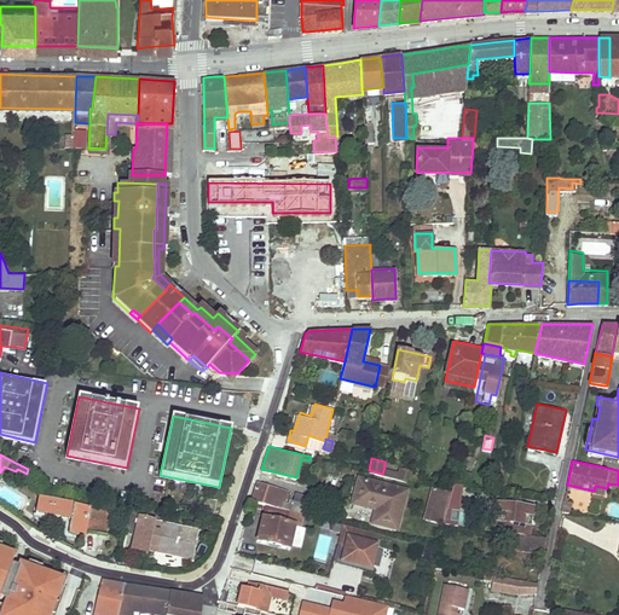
[(409,480),(412,469),(399,465),(398,469),(397,476),(409,480)]
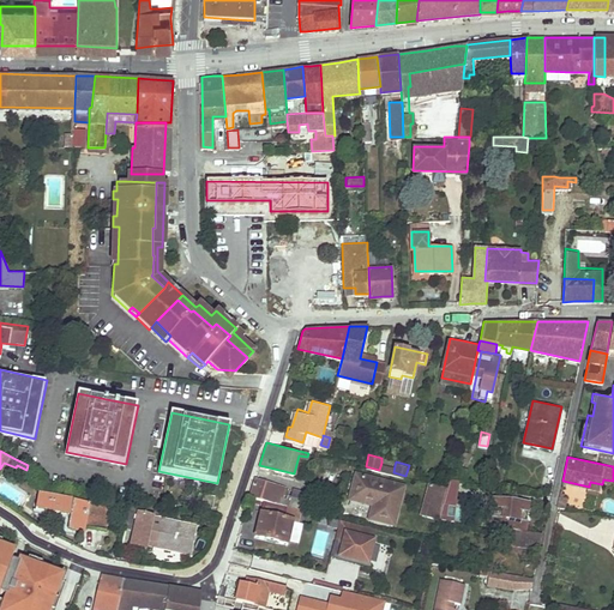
[(393,472),(395,465),(381,463),(379,470),(393,472)]
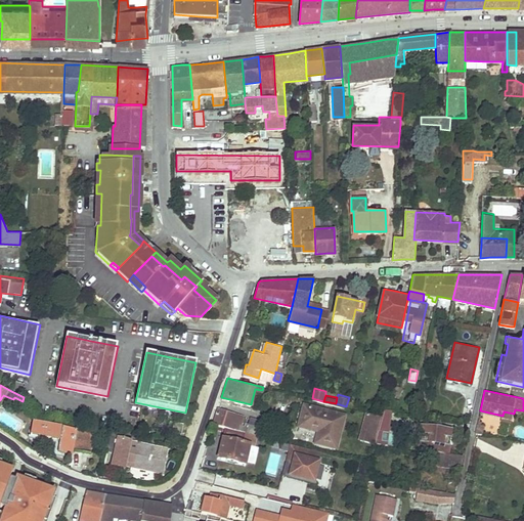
[(349,397),(346,406),(353,408),(355,398),(349,397)]
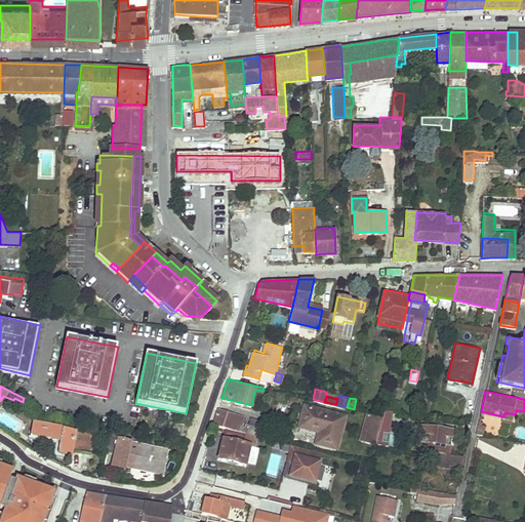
[(345,414),(305,404),(299,425),(319,430),(316,441),(336,447),(345,414)]
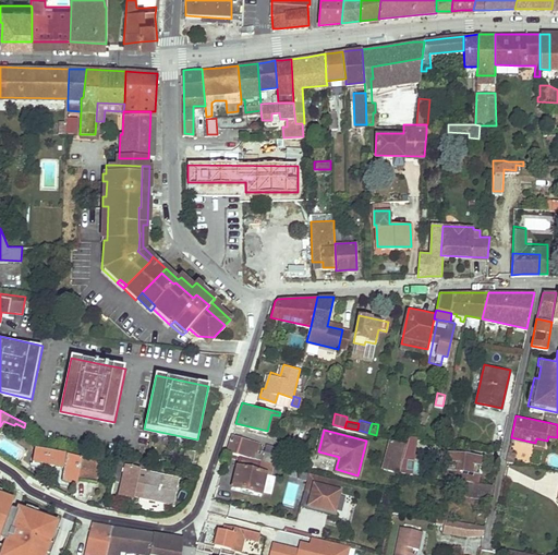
[(246,455),(251,438),(231,434),(230,439),(228,450),(242,454),(246,455)]
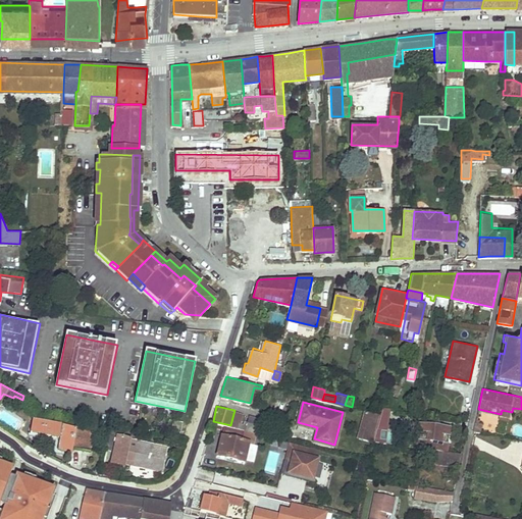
[(18,417),(3,408),(0,412),(0,416),(13,425),(18,417)]
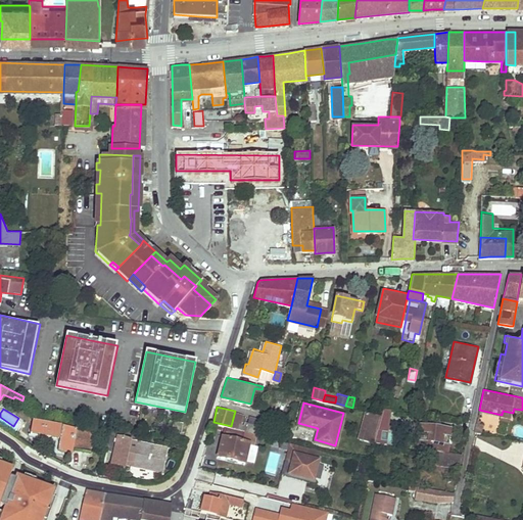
[(255,432),(259,417),(249,415),(248,421),(244,420),(246,414),(235,411),(231,426),(244,430),(255,432)]
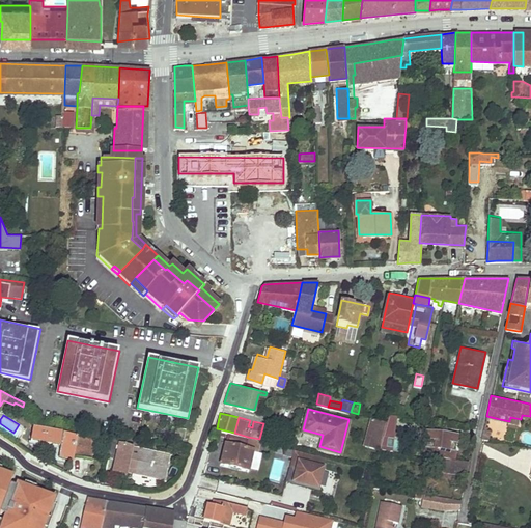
[(364,443),(369,445),(376,418),(370,417),(364,443)]
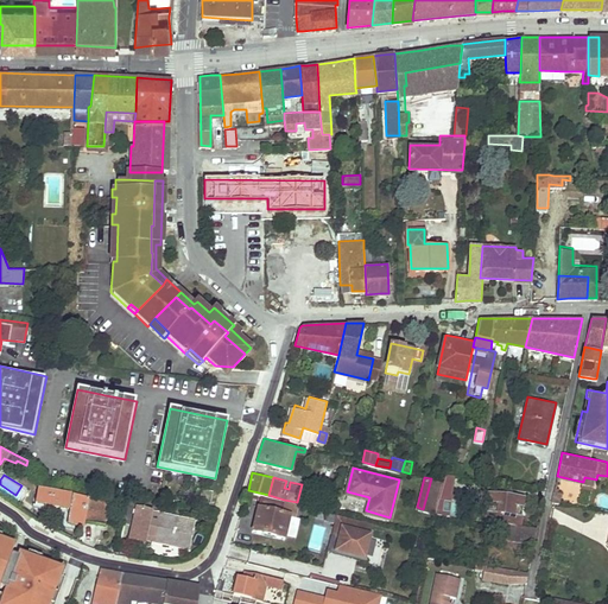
[(423,509),(435,512),(441,490),(443,482),(431,478),(423,509)]
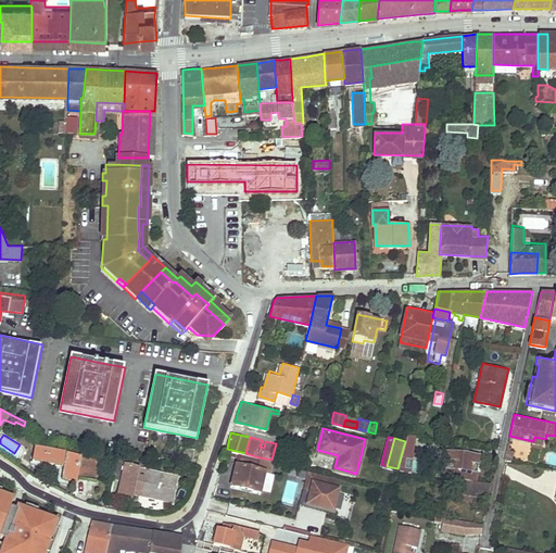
[(96,480),(100,459),(35,447),(32,461),(64,466),(61,479),(68,481),(76,482),(76,477),(96,480)]
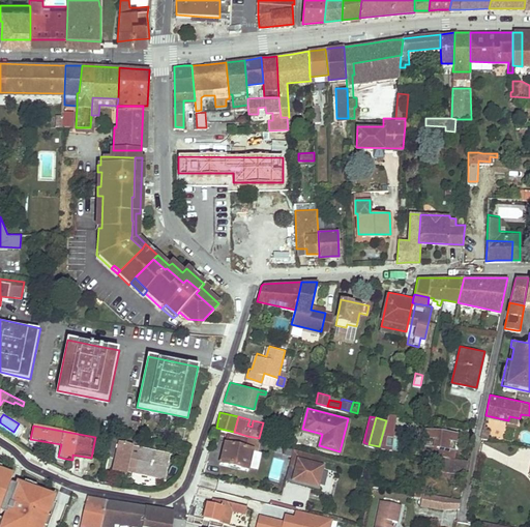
[(183,438),(185,427),(176,426),(174,436),(183,438)]
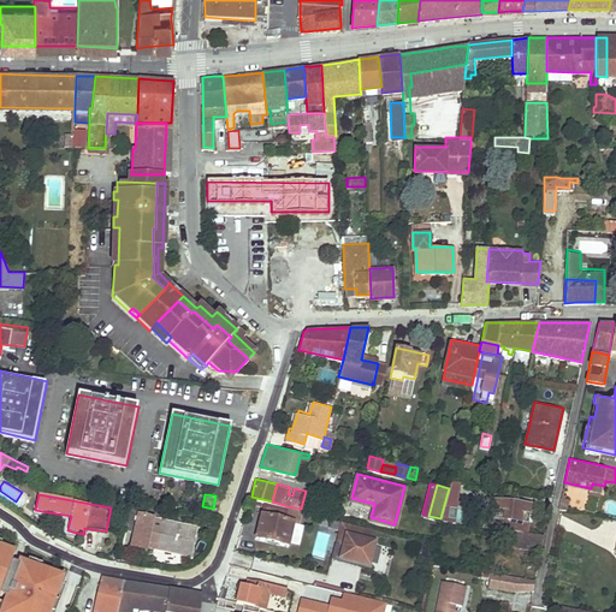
[(526,530),(529,501),(486,495),(485,506),(495,507),(492,527),(513,529),(526,530)]
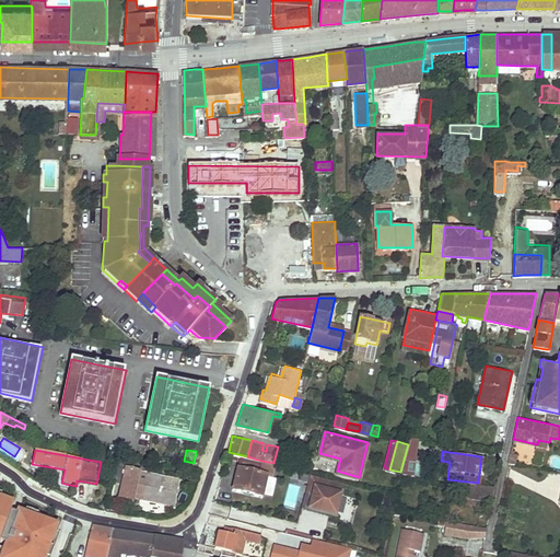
[(511,452),(509,461),(515,462),(517,453),(511,452)]
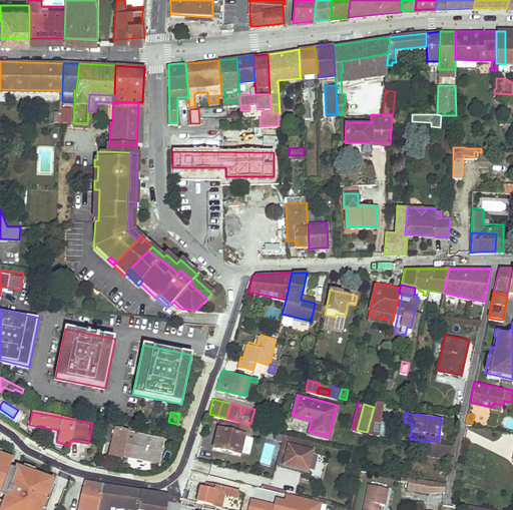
[(237,432),(239,422),(226,418),(222,417),(220,427),(237,432)]
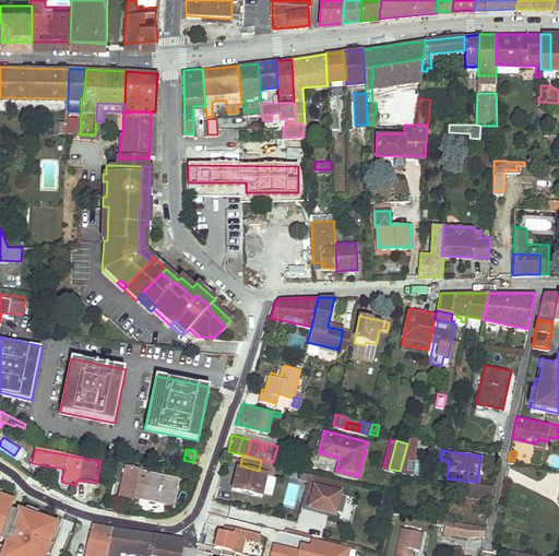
[(133,468),(135,462),(117,457),(113,478),(121,481),(119,494),(133,497),(133,495),(173,504),(179,477),(133,468)]
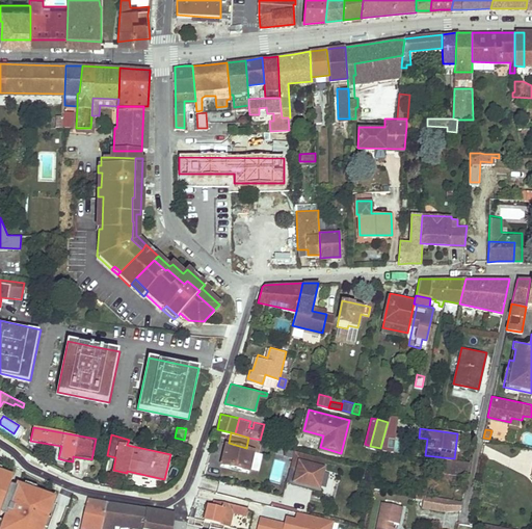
[(249,470),(255,450),(258,451),(260,440),(248,438),(246,448),(229,443),(225,443),(221,458),(220,463),(249,470)]
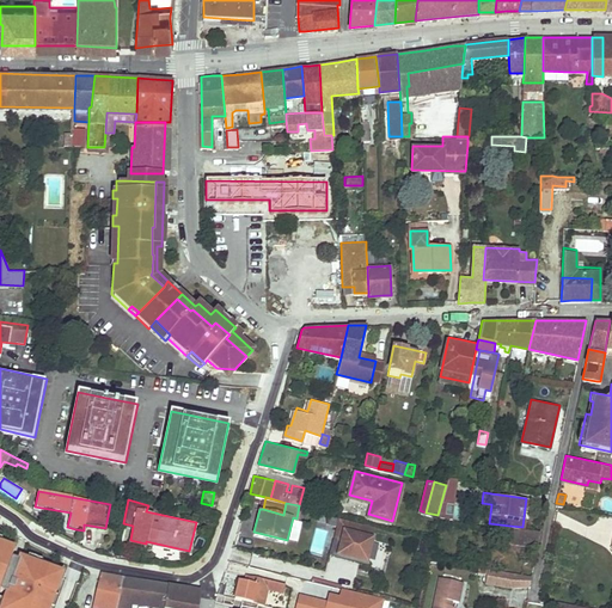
[(582,519),(585,509),(576,508),(574,517),(582,519)]
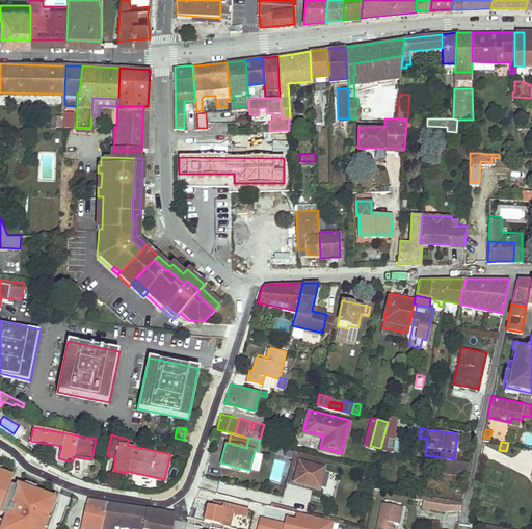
[(454,458),(443,457),(442,470),(467,473),(470,460),(454,458)]
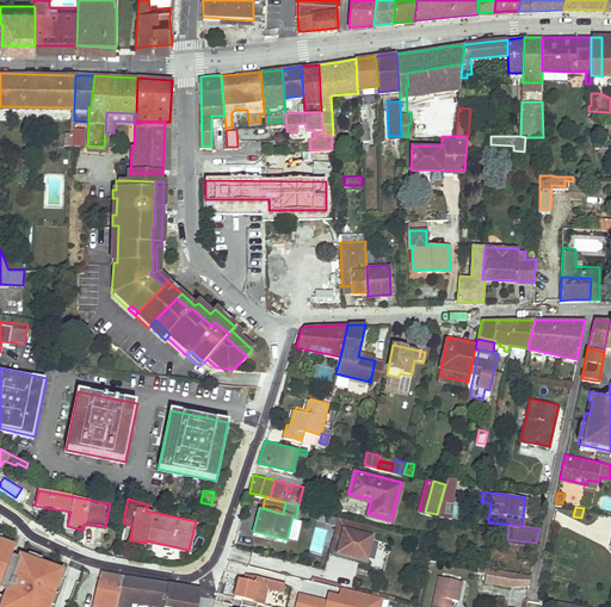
[(338,551),(365,558),(371,536),(344,528),(338,551)]
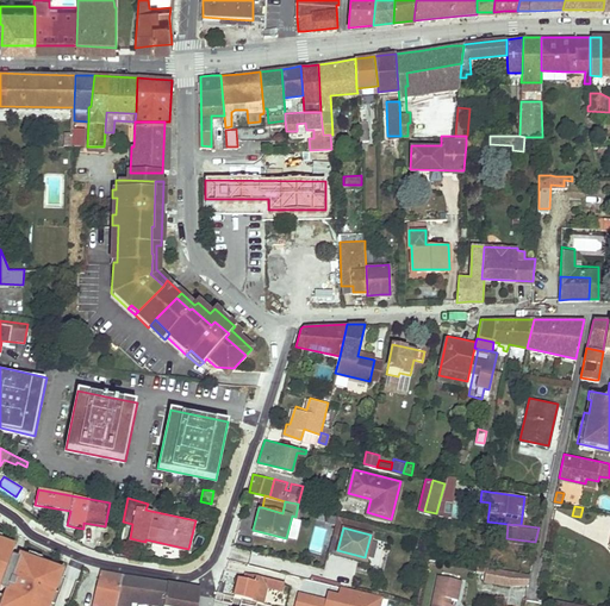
[(17,543),(0,536),(0,587),(14,548),(17,543)]
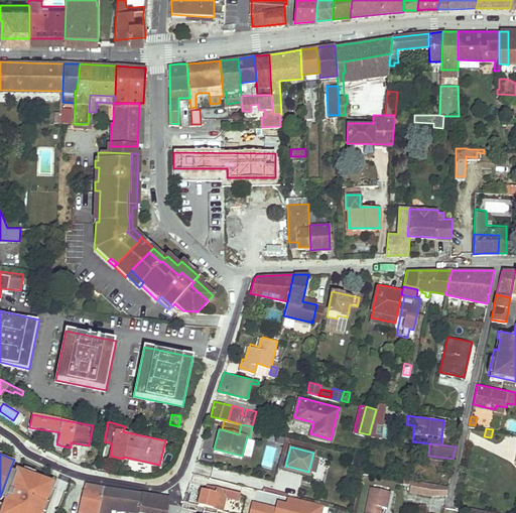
[(40,512),(53,479),(12,464),(0,497),(0,512),(40,512)]
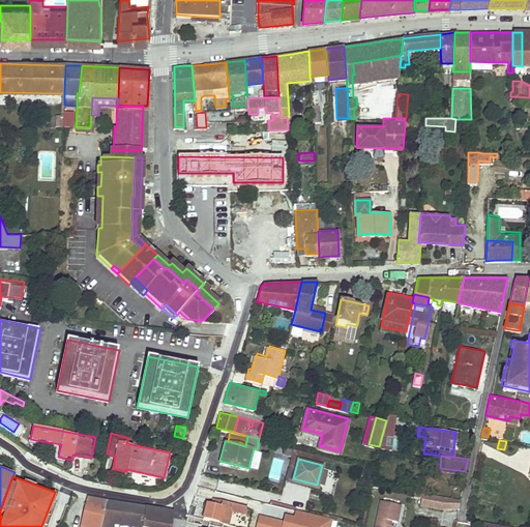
[(228,484),(215,480),(213,488),(215,489),(226,491),(228,484)]
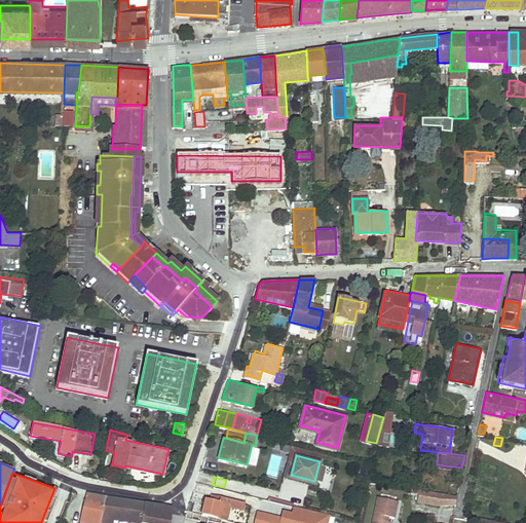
[(227,519),(230,505),(242,507),(246,493),(233,490),(224,487),(214,485),(212,491),(211,498),(205,497),(201,513),(227,519)]
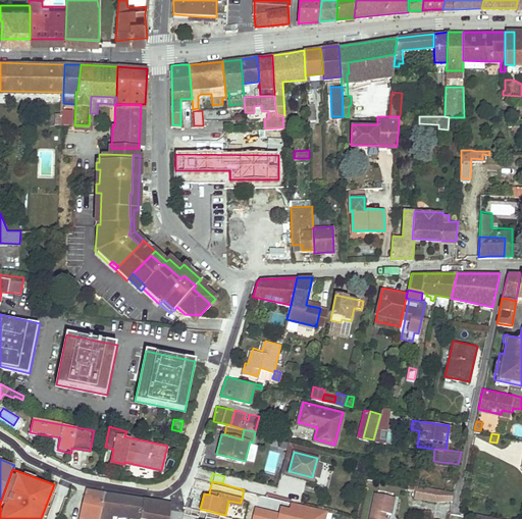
[(440,499),(453,498),(454,490),(416,484),(414,496),(430,499),(440,499)]
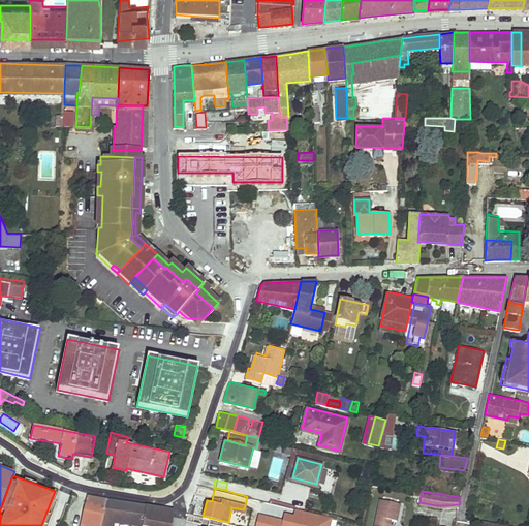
[(100,525),(101,521),(106,498),(88,495),(81,525),(100,525)]
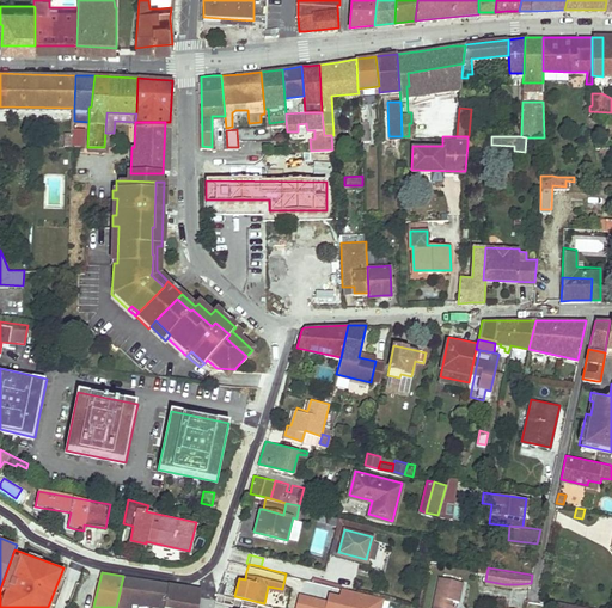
[(197,607),(201,589),(167,583),(123,576),(117,602),(116,607),(130,607),(132,605),(133,599),(165,605),(181,607),(197,607)]
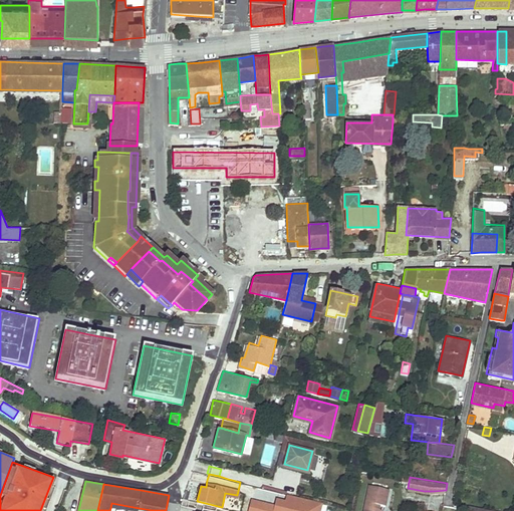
[(386,504),(389,488),(369,484),(363,510),(377,510),(379,503),(386,504)]
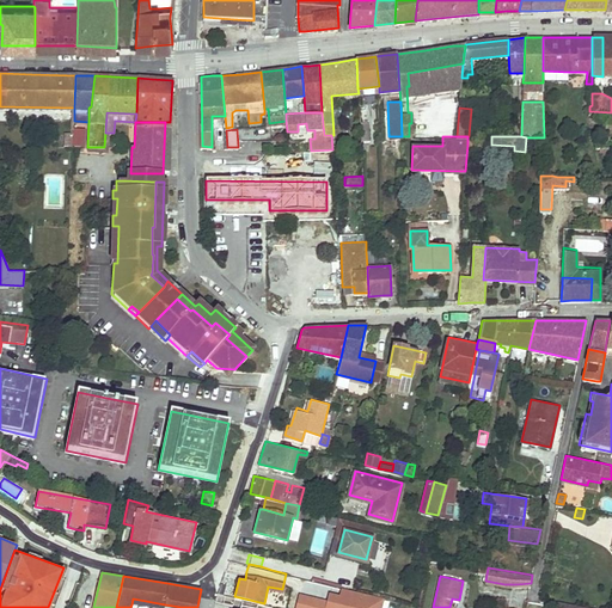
[(299,591),(294,607),(380,607),(384,596),(342,587),(341,593),(328,589),(325,597),(299,591)]
